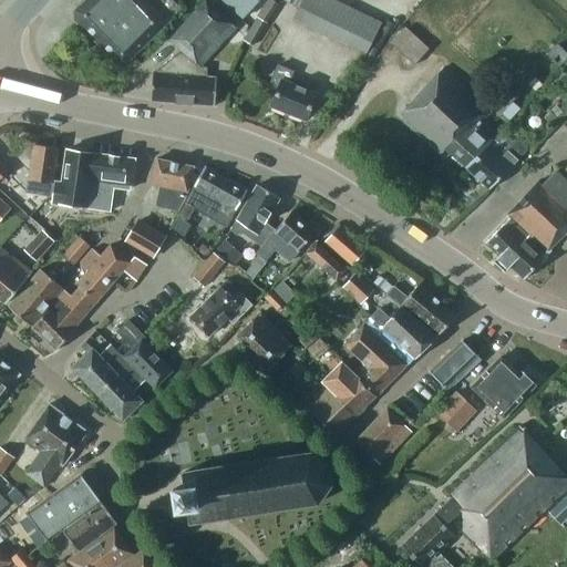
[(182,9),(172,0),(85,0),(81,6),(74,12),(74,21),(121,69),(182,9)]
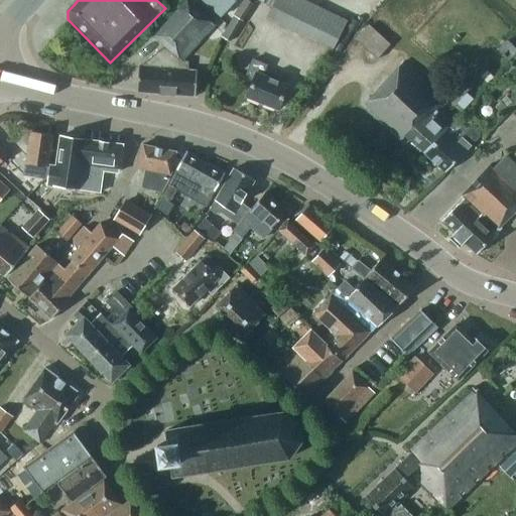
[(136,92),(195,97),(198,71),(188,70),(188,61),(182,60),(212,27),(214,24),(198,8),(186,0),(154,36),(164,45),(140,66),(139,66),(136,92)]
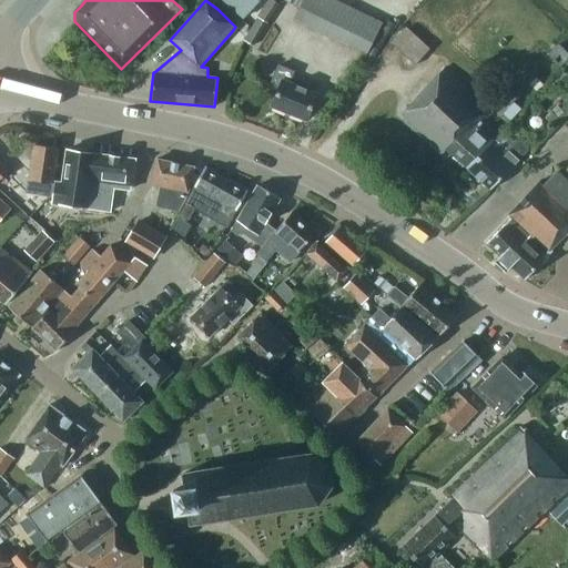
[(220,0),(241,18),(256,0),(220,0)]
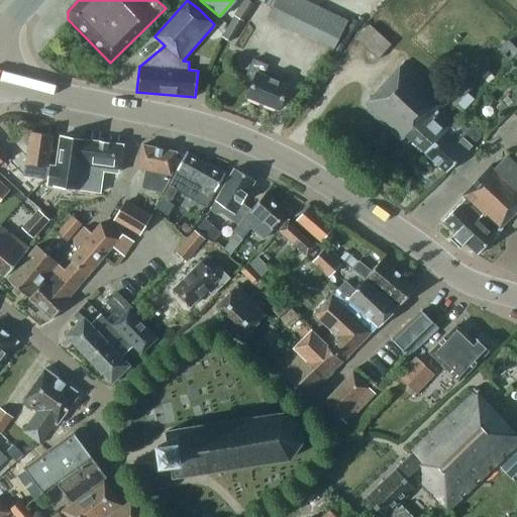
[(249,0),(242,0),(234,15),(243,21),(254,3),(249,0)]
